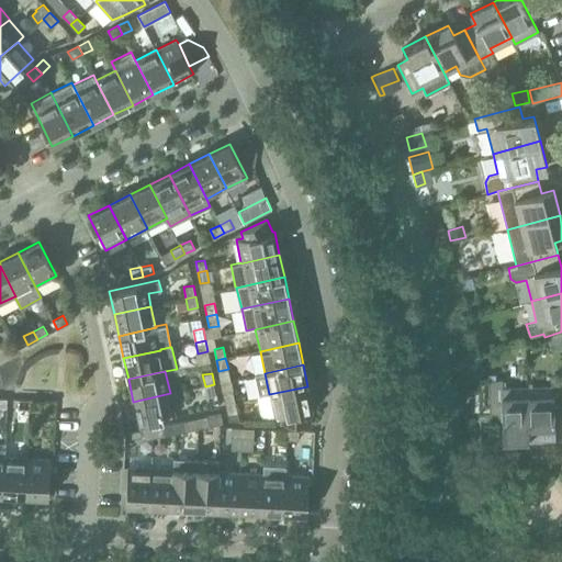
[(554,412),(561,411),(561,377),(552,378),(552,385),(527,386),(528,436),(554,435),(554,412)]
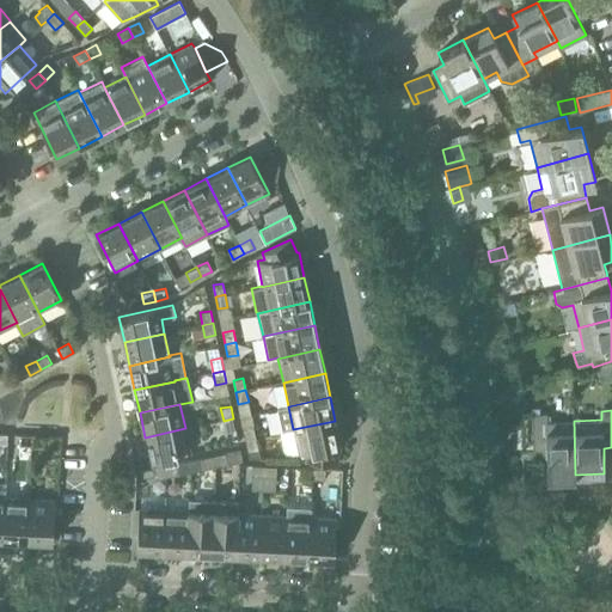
[(575,475),(574,421),(548,422),(548,412),(532,414),(533,450),(546,450),(548,481),(575,479),(575,475)]
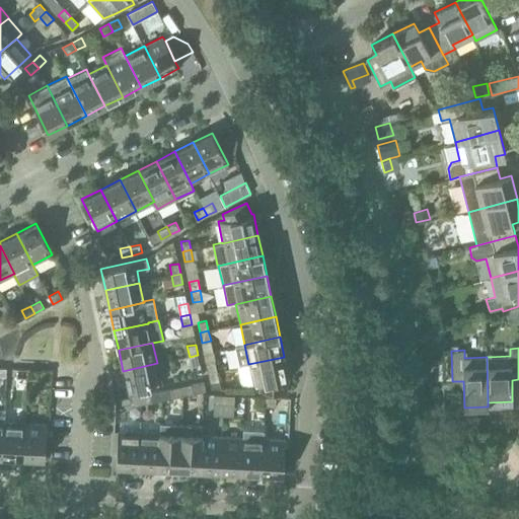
[(200,365),(198,355),(190,357),(192,366),(200,365)]
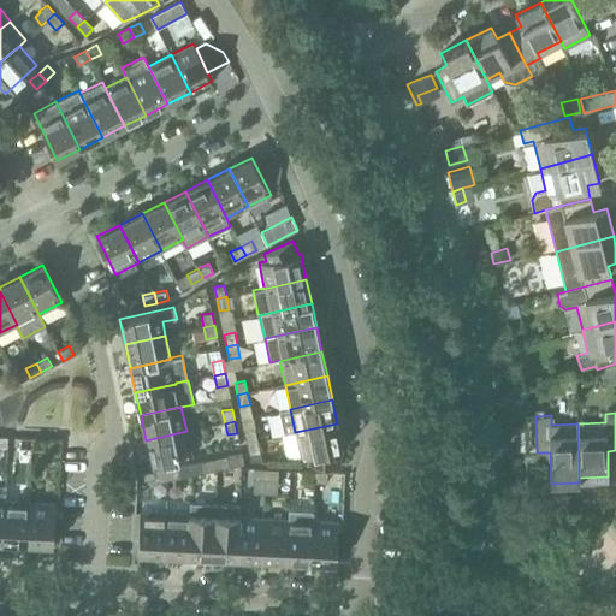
[(341,449),(343,449),(337,424),(295,432),(301,457),(308,456),(307,463),(339,465),(341,449)]
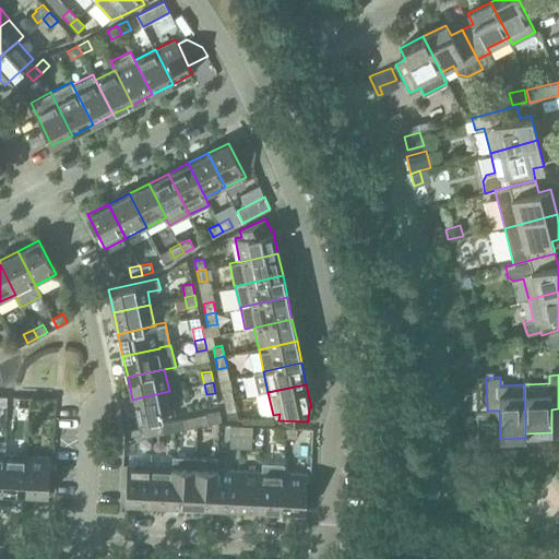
[(223,391),(225,402),(234,400),(232,389),(223,391)]
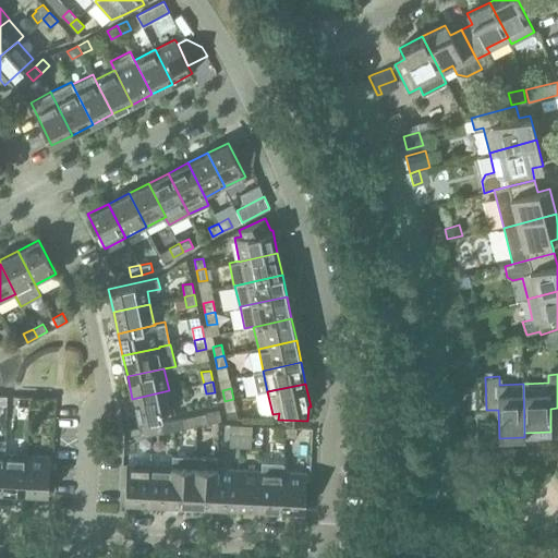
[(173,413),(169,390),(132,399),(136,421),(173,413)]
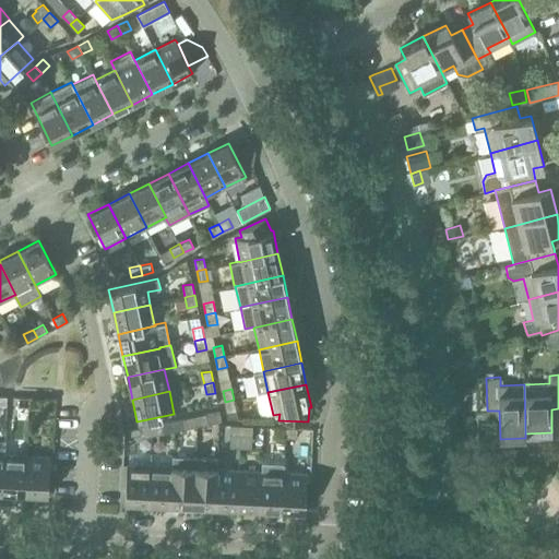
[(28,407),(30,397),(19,397),(18,406),(28,407)]
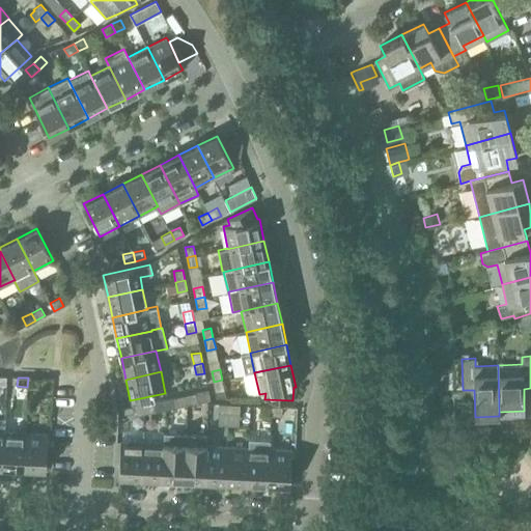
[(38,379),(28,378),(27,387),(38,387),(38,379)]
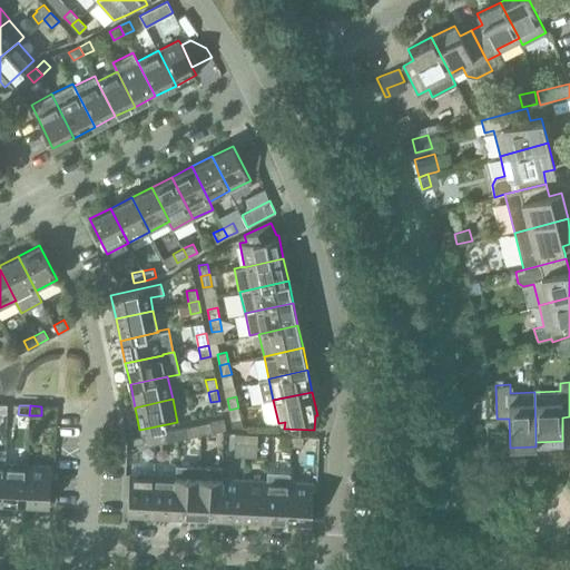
[(242,419),(238,408),(229,410),(232,421),(241,419),(242,419)]
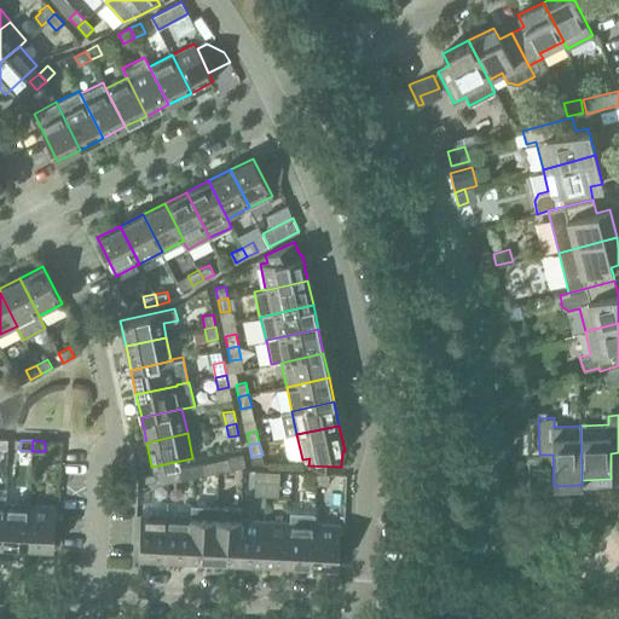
[(230,469),(227,458),(215,461),(218,472),(230,469)]
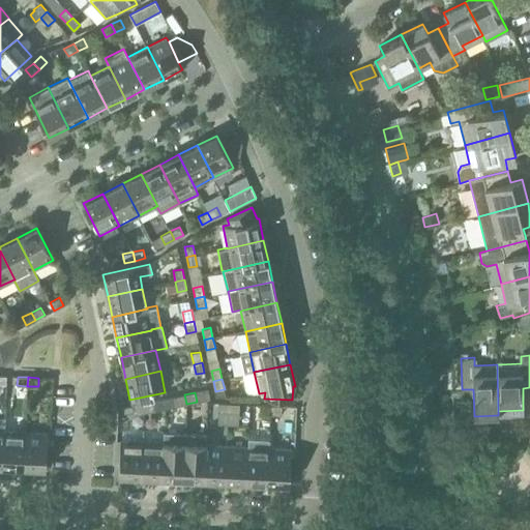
[(176,406),(186,404),(184,394),(174,396),(176,406)]
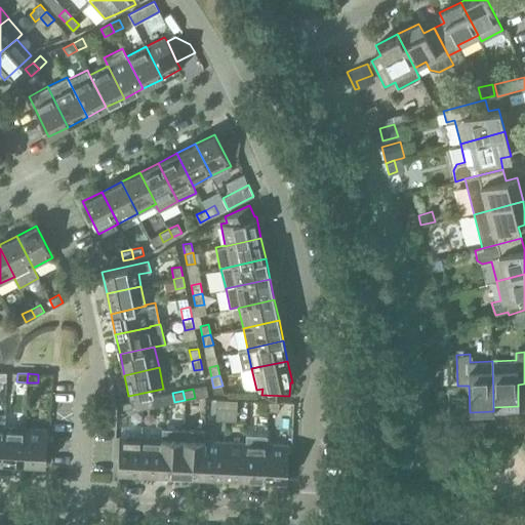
[(151,398),(140,400),(143,408),(153,406),(151,398)]
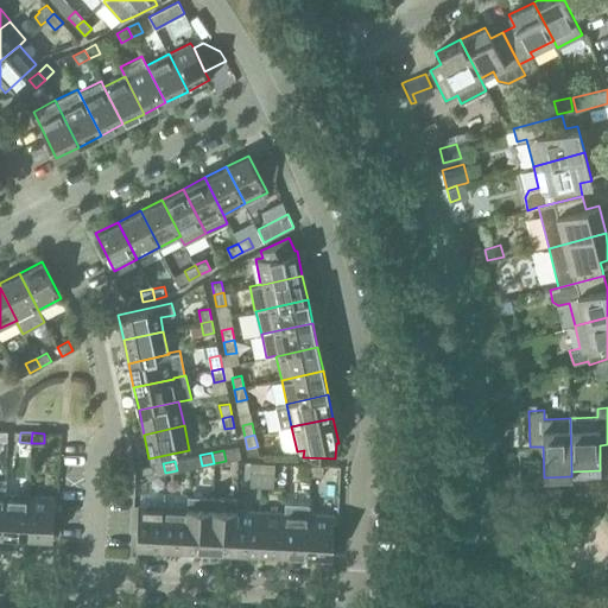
[(251,472),(263,473),(263,463),(251,462),(251,472)]
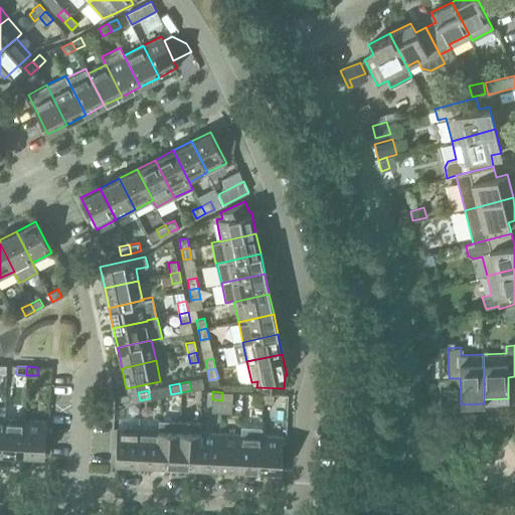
[(130,403),(140,400),(138,392),(128,394),(130,403)]
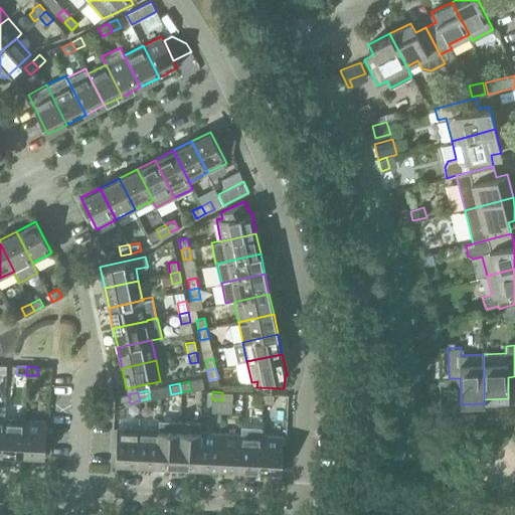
[(222,392),(222,400),(232,401),(233,392),(222,392)]
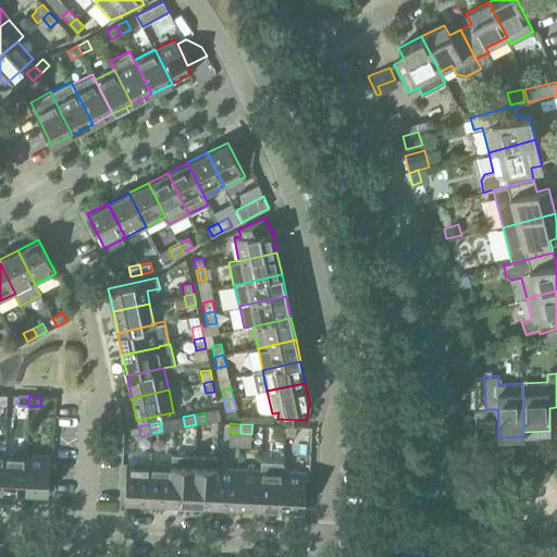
[(285,435),(285,426),(274,425),(273,434),(285,435)]
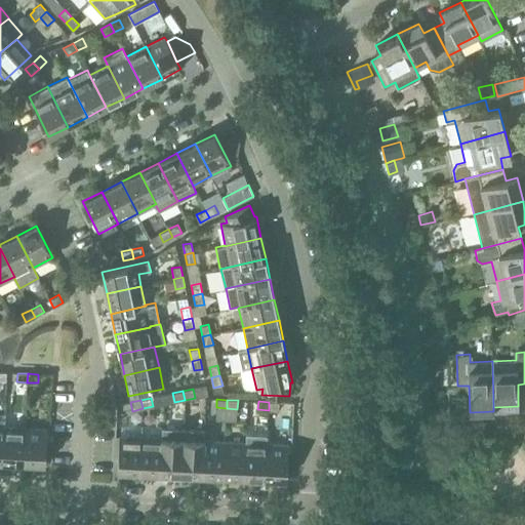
[(279,402),(269,402),(269,410),(279,411),(279,402)]
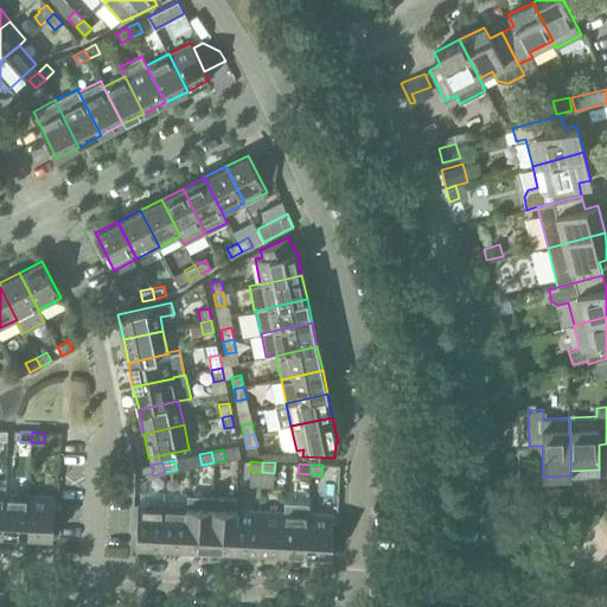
[(4,535),(26,535),(29,494),(6,493),(4,535)]
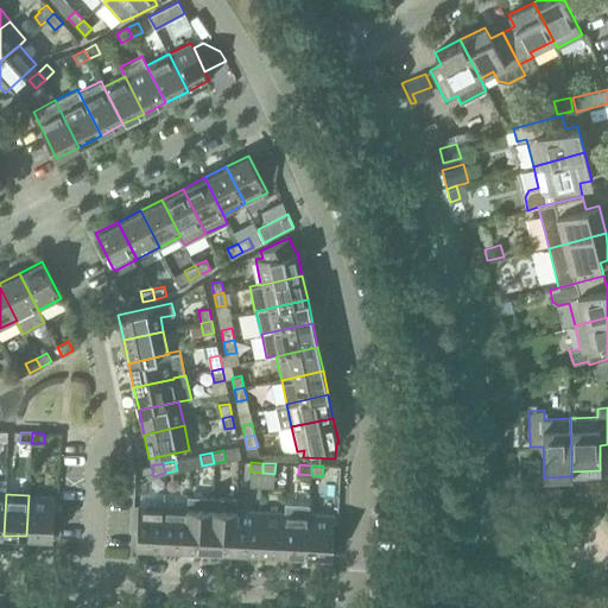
[(54,496),(29,495),(26,536),(52,538),(54,496)]
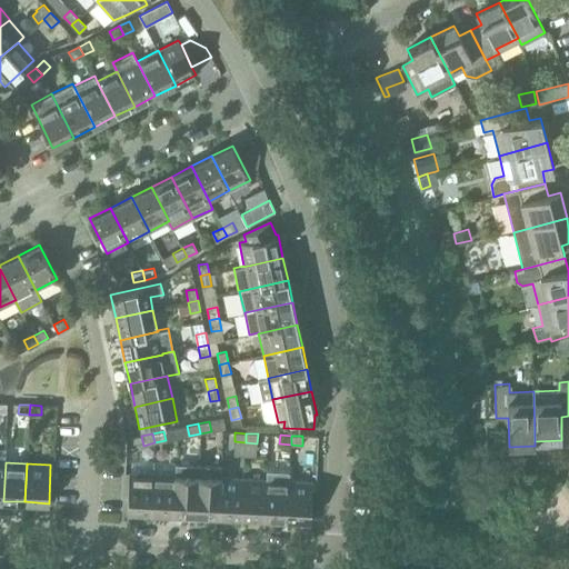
[(176,465),(176,475),(173,513),(196,515),(198,466),(176,465)]
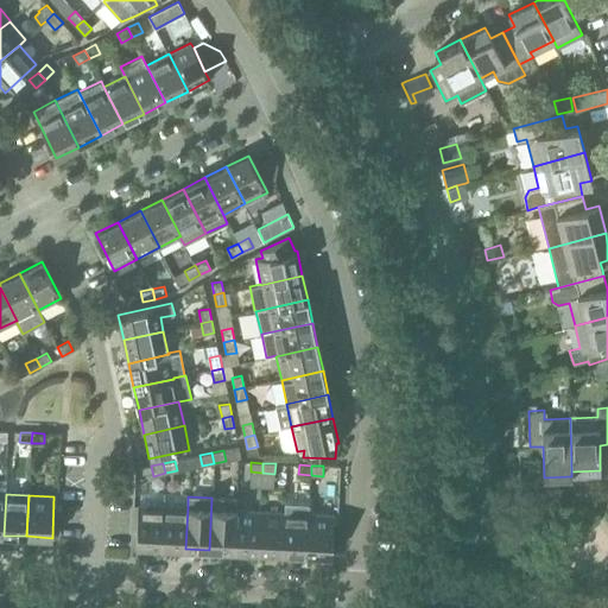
[(209,550),(234,551),(235,510),(236,510),(236,499),(211,498),(209,550)]
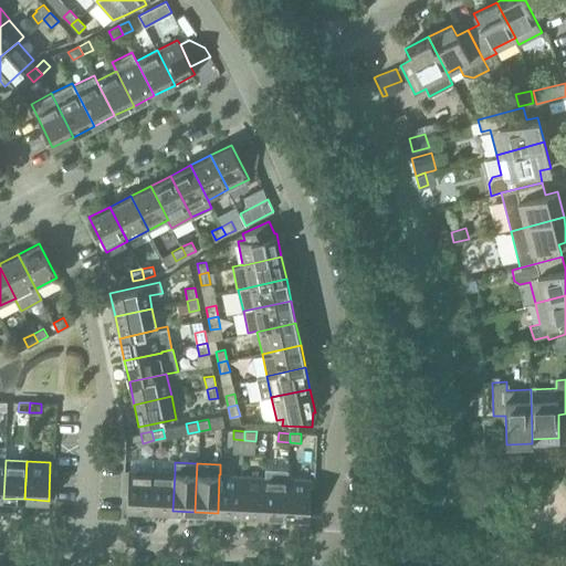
[(127,509),(150,510),(152,471),(129,470),(127,509)]
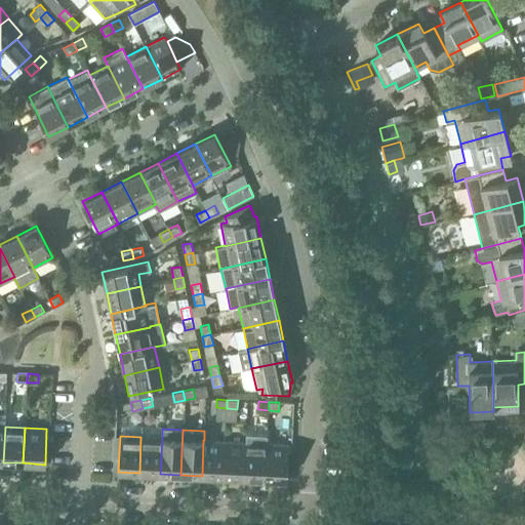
[(162,438),(140,437),(139,473),(160,474),(162,438)]
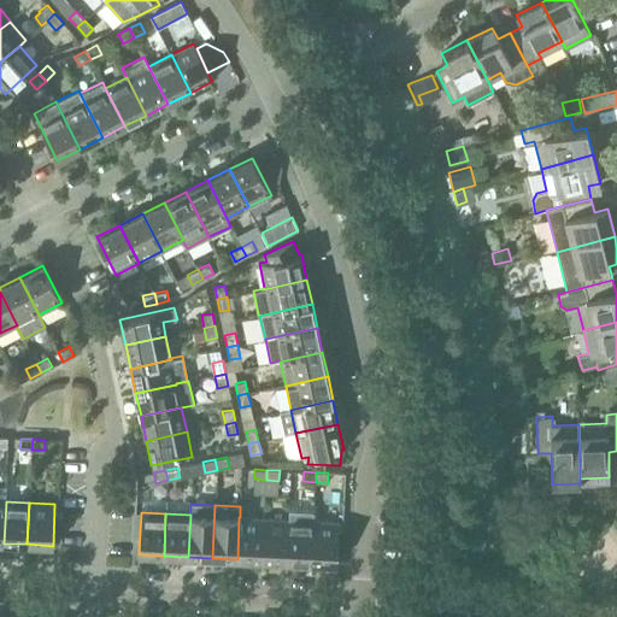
[(238,559),(262,560),(264,518),(240,517),(239,517),(238,559)]
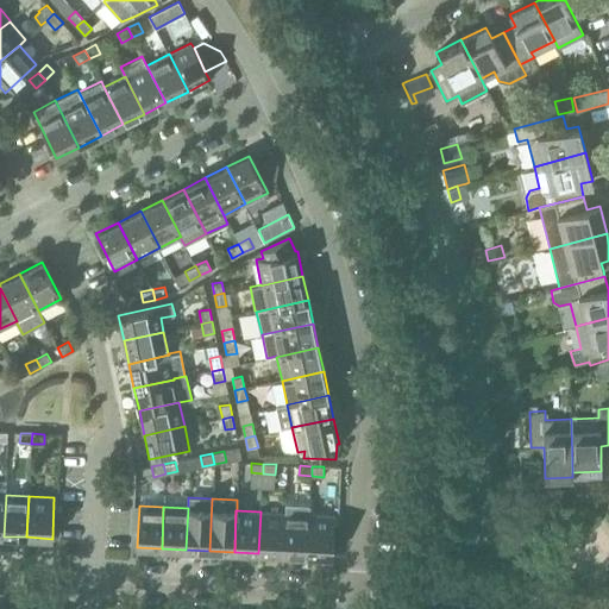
[(286,513),(261,512),(258,553),(283,554),(286,513)]
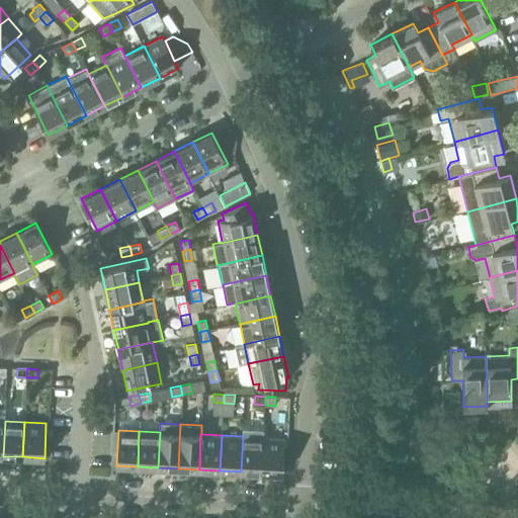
[(263,437),(243,436),(241,471),(261,472),(263,437)]
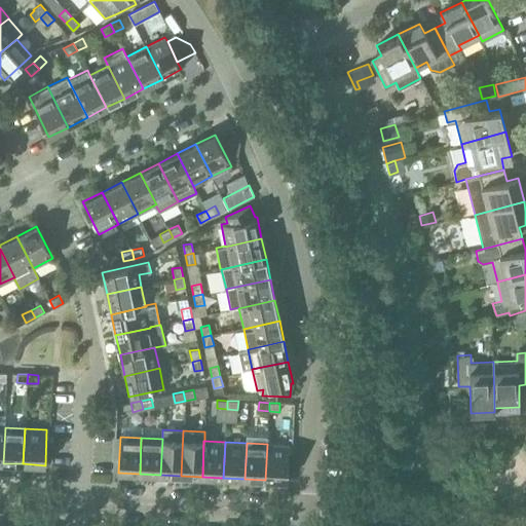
[(267,444),(265,480),(287,481),(289,445),(267,444)]
